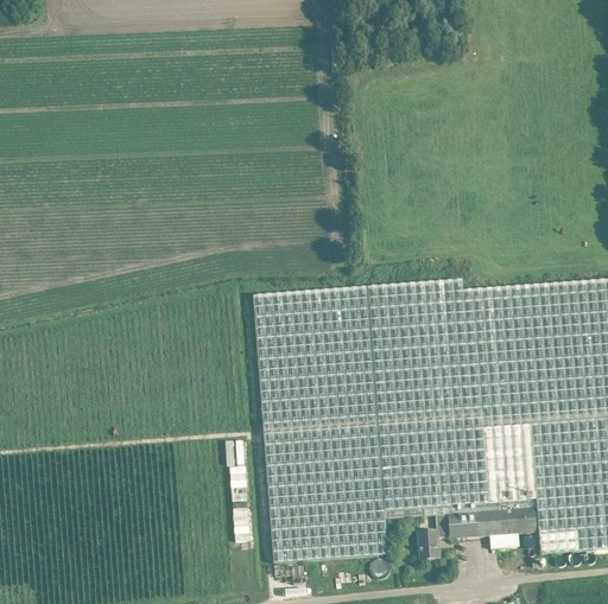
[(436,514),(448,514),(537,507),(538,531),(540,552),(607,547),(607,278),(463,288),(463,278),(253,294),(273,561),(388,553),(385,519),(417,516),(436,514)]
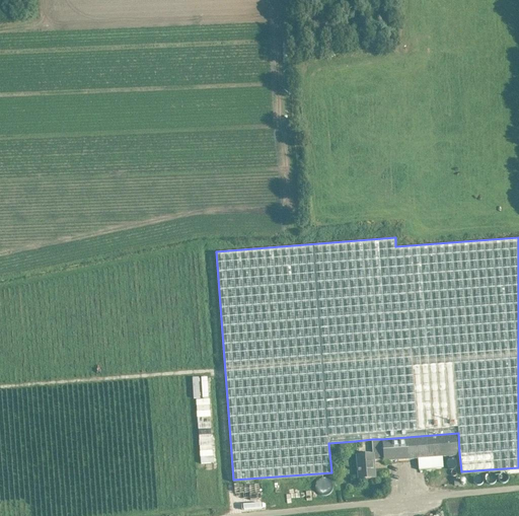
[(209,397),(197,398),(198,422),(199,433),(200,444),(200,449),(201,449),(201,455),(201,461),(214,460),(213,454),(213,448),(212,448),(212,438),(211,421),(210,421),(209,397)]
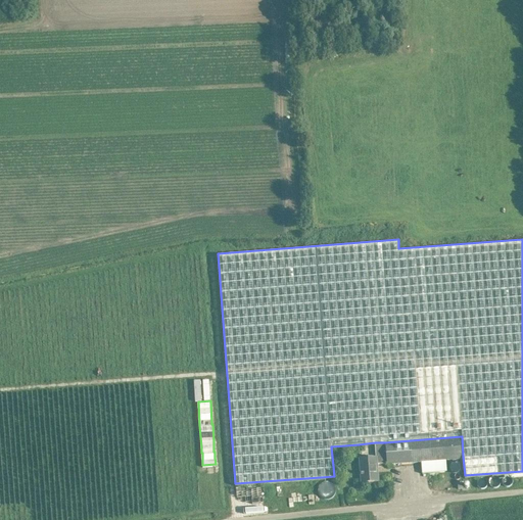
[(385,442),(387,462),(387,463),(421,460),(445,459),(463,457),(462,436),(385,442)]
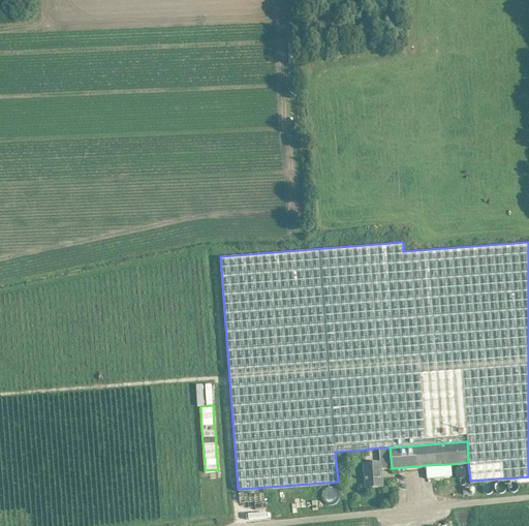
[(379,447),(379,455),(380,461),(364,462),(366,486),(382,485),(381,467),(391,466),(391,467),(392,467),(390,447),(379,447)]
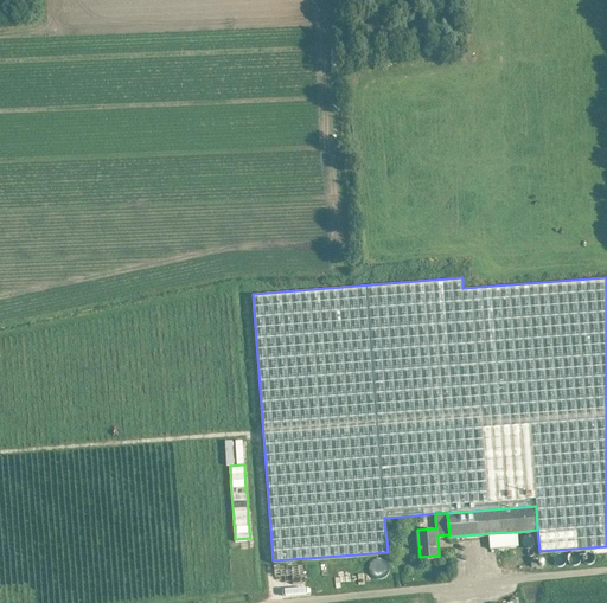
[(517,532),(489,533),(490,546),(518,545),(517,532)]
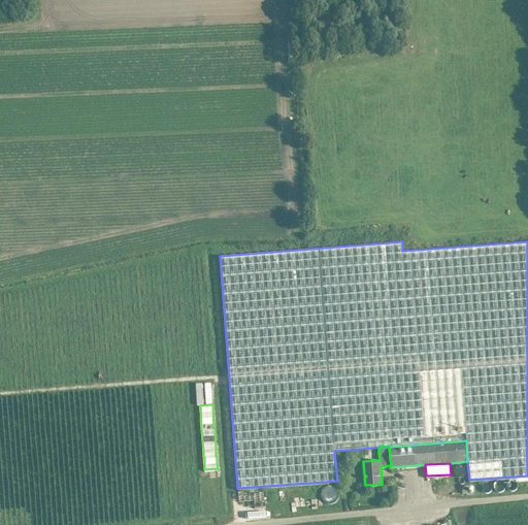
[(259,493),(246,493),(246,499),(242,499),(242,509),(259,509),(259,493)]
